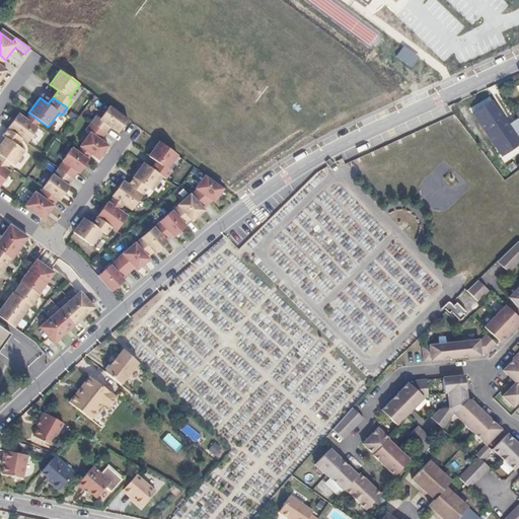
[(95,116),(90,123),(105,134),(110,127),(118,133),(128,120),(109,106),(100,119),(95,116)]
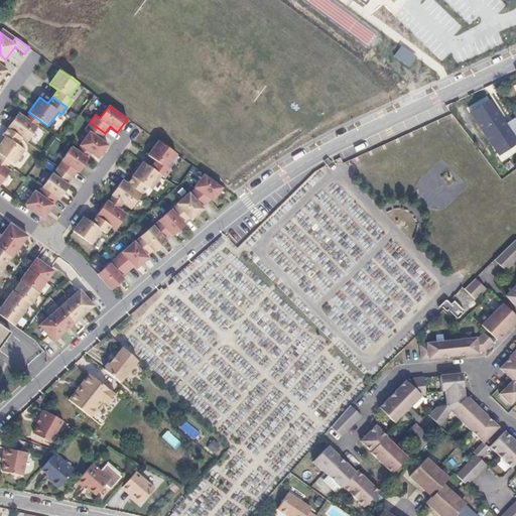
[(27,142),(38,127),(17,113),(7,127),(27,142)]
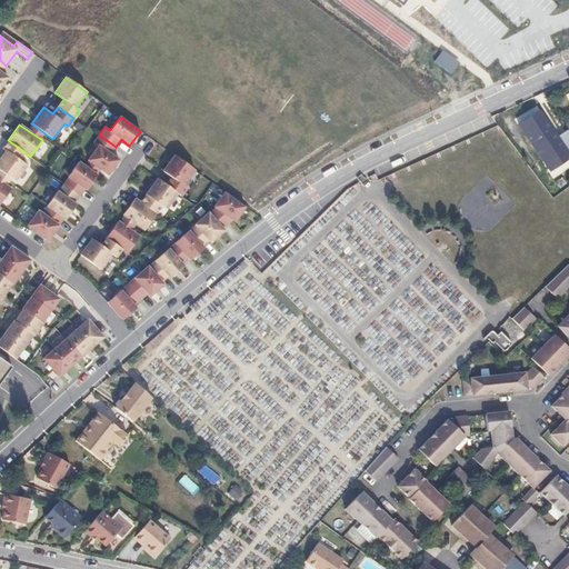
[(110,155),(116,147),(99,135),(92,142),(98,147),(88,160),(108,176),(118,160),(110,155)]
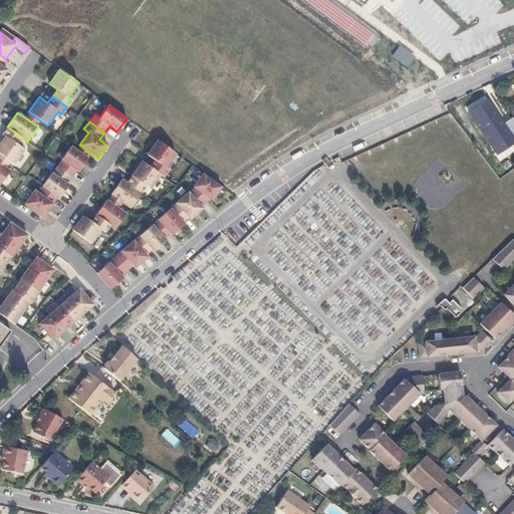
[(509,121),(505,124),(510,132),(513,129),(509,121)]
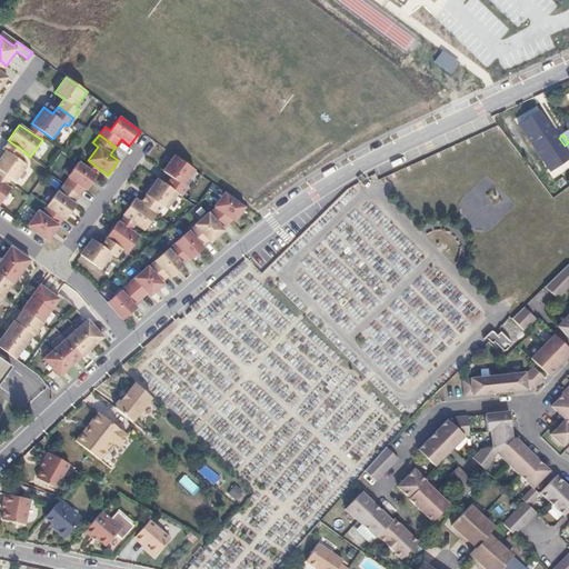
[(559,138),(551,142),(568,169),(568,168),(568,152),(565,146),(559,138)]
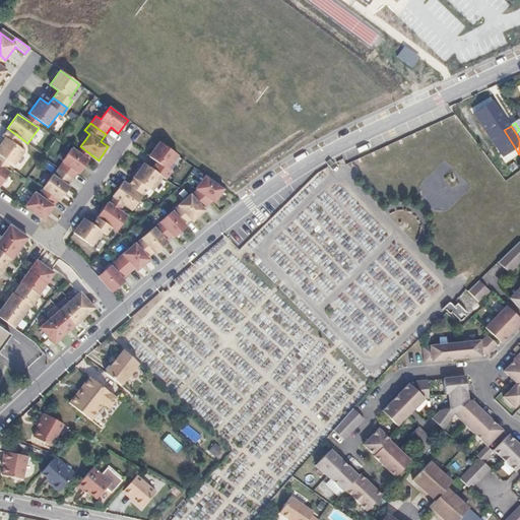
[(19,140),(5,130),(1,135),(4,137),(0,143),(0,155),(13,166),(23,151),(16,146),(19,140)]
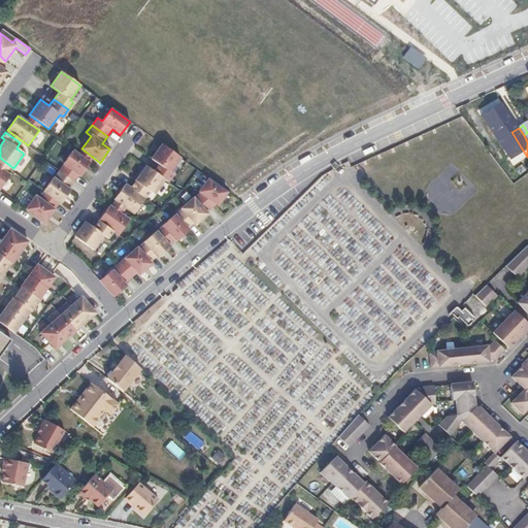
[(169,172),(179,158),(162,144),(151,159),(159,165),(154,172),(164,179),(168,182),(173,175),(169,172)]
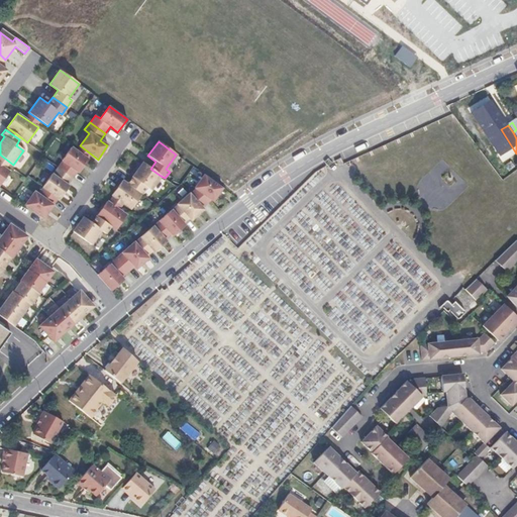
[(62,162),(58,168),(72,178),(77,172),(79,173),(88,160),(71,147),(61,161),(62,162)]
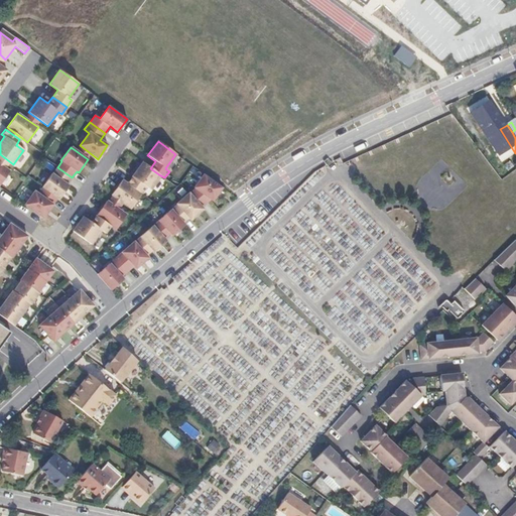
[(150,189),(160,175),(150,168),(142,162),(132,176),(127,172),(122,180),(135,189),(140,182),(150,189)]
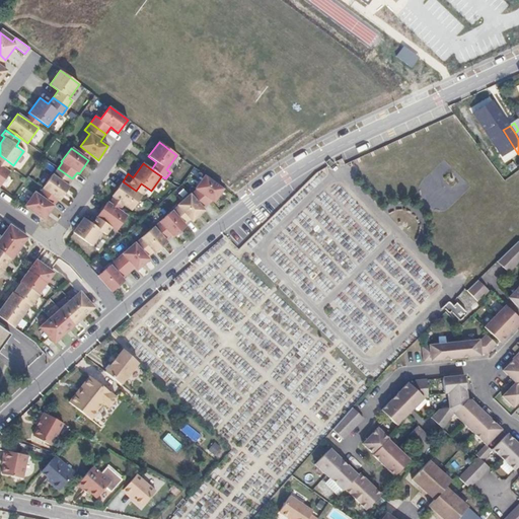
[(0,165),(0,177),(3,180),(9,172),(0,165)]
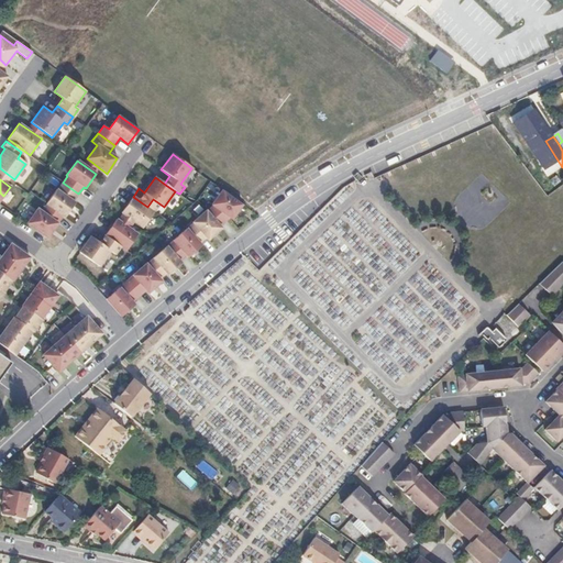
[(46,203),(47,205),(63,216),(65,217),(75,202),(74,201),(78,194),(63,183),(57,190),(56,190),(46,203)]
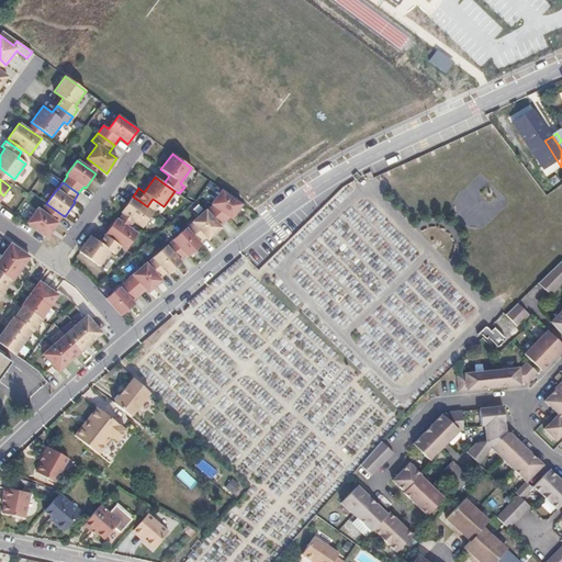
[(231,218),(242,204),(222,190),(211,204),(213,205),(206,211),(218,226),(228,217),(231,218)]
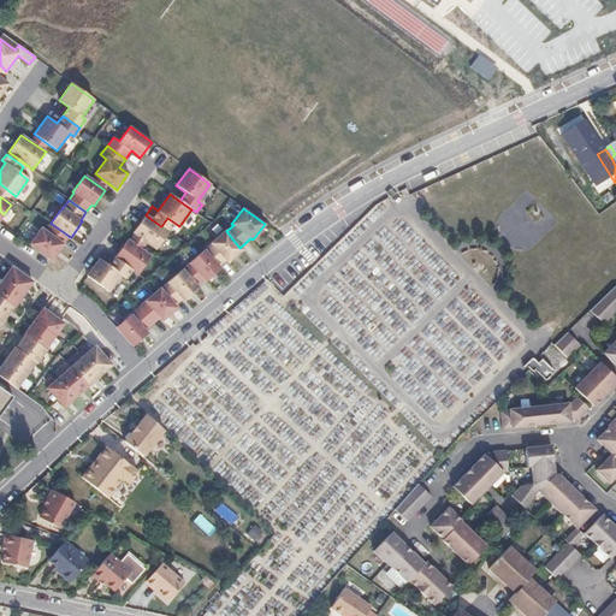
[(161,226),(146,215),(134,232),(158,250),(170,232),(161,226)]
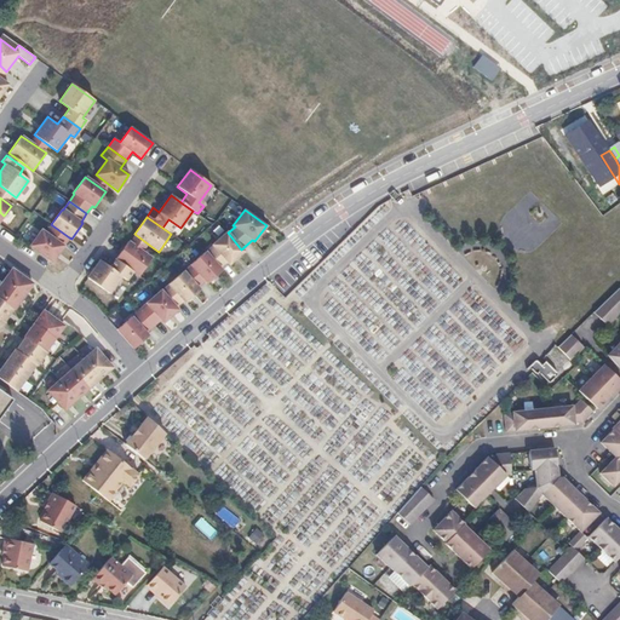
[(41,229),(35,239),(57,254),(69,237),(52,225),(46,233),(41,229)]
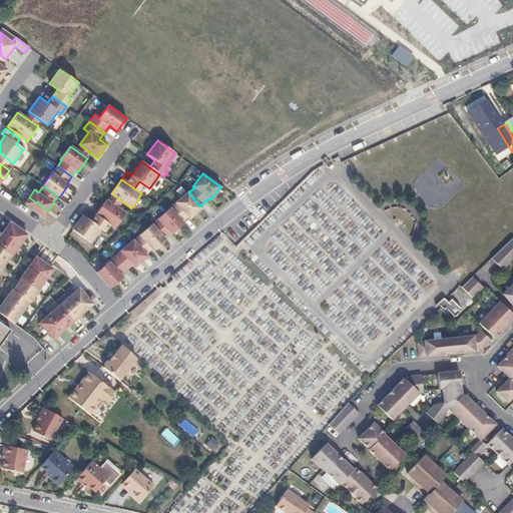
[(170,208),(181,222),(187,216),(189,218),(201,207),(199,206),(188,192),(187,192),(175,202),(176,203),(170,208)]
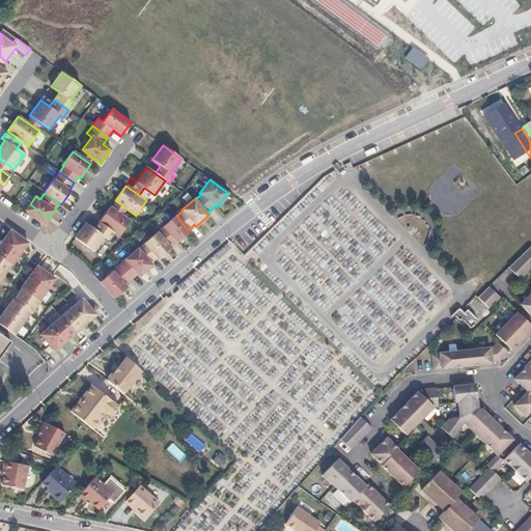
[(30,204),(25,211),(45,224),(49,218),(30,204)]
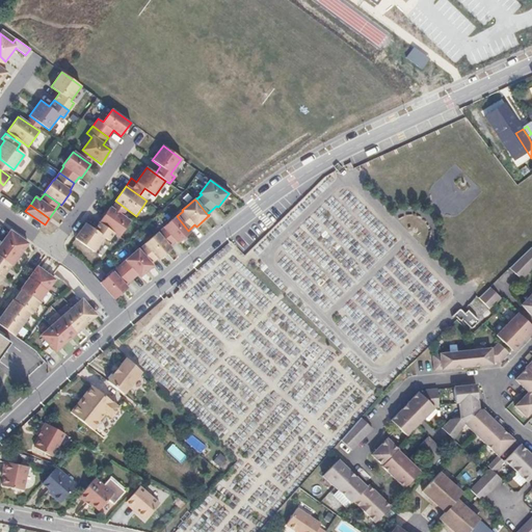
[(110,207),(99,222),(113,232),(121,238),(131,222),(110,207)]
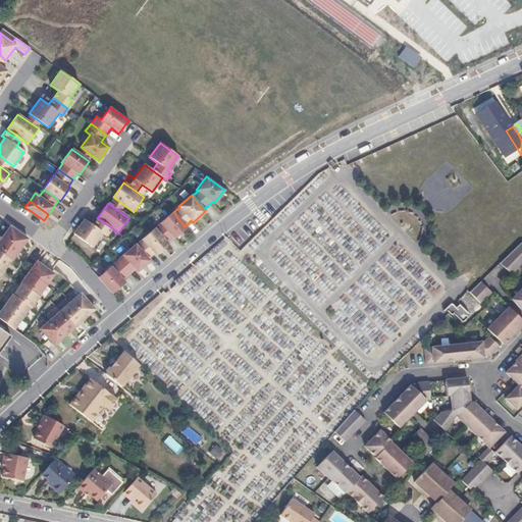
[(154,228),(166,243),(172,237),(174,239),(187,227),(185,226),(173,212),(172,212),(160,222),(161,223),(154,228)]
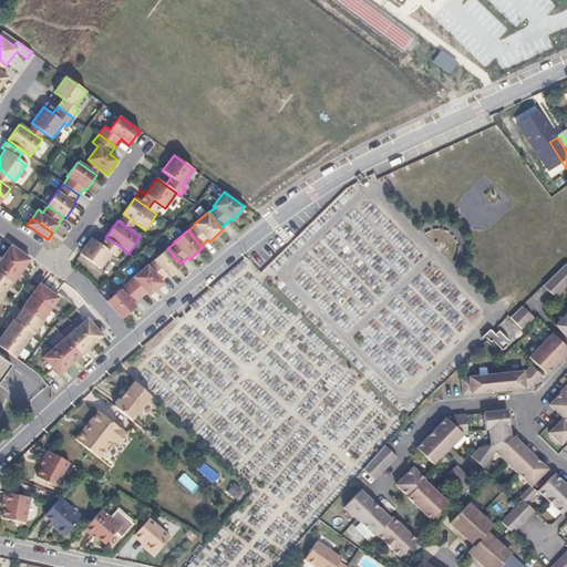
[(121,247),(105,237),(100,244),(92,238),(81,253),(101,268),(112,253),(115,255),(121,247)]
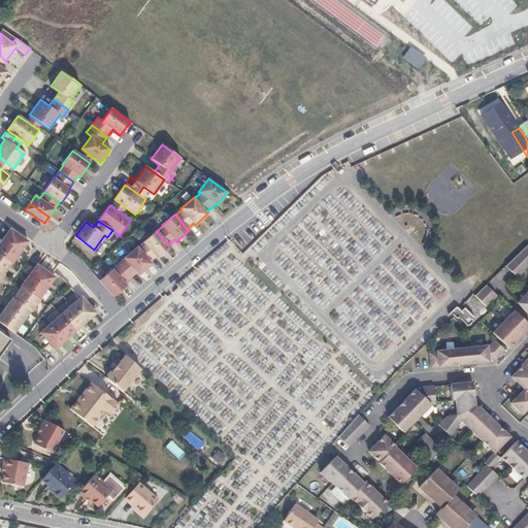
[(11,264),(27,241),(10,229),(0,241),(0,278),(3,274),(3,273),(10,263),(11,264)]
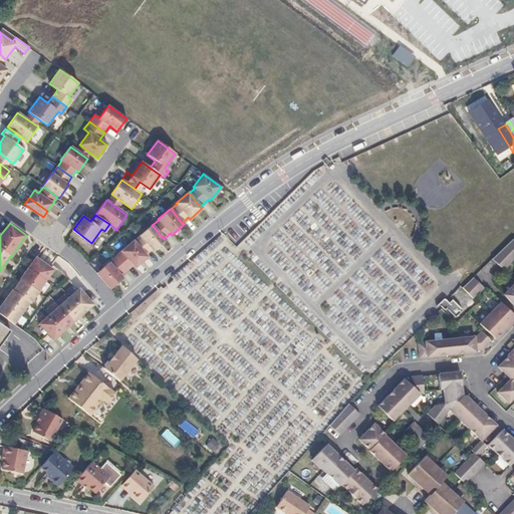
[(134,241),(146,255),(152,249),(154,251),(166,240),(164,239),(152,225),(140,235),(141,236),(134,241)]
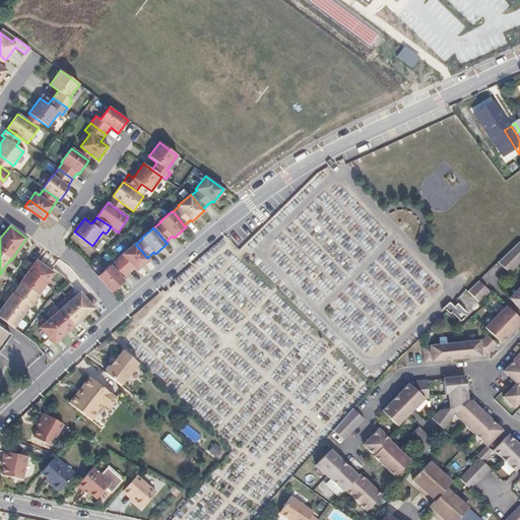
[(519,259),(519,243),(519,242),(498,262),(508,271),(519,259)]
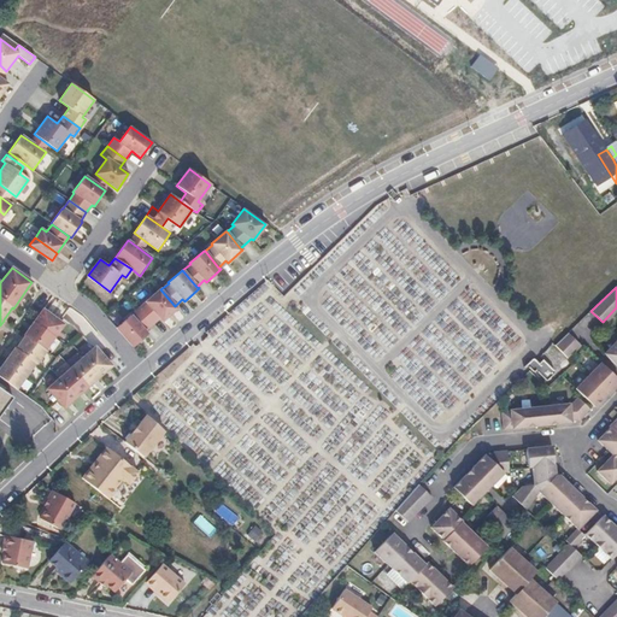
[(175,306),(160,289),(146,301),(146,303),(139,309),(152,324),(153,323),(160,317),(163,321),(176,307),(175,306)]
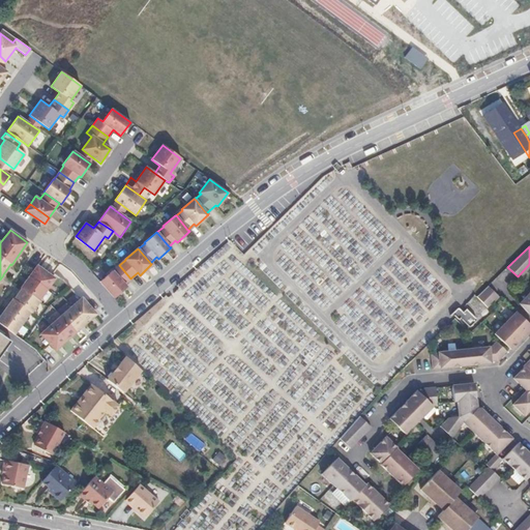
[(38,300),(54,278),(36,265),(25,281),(21,288),(21,289),(13,299),(12,299),(0,316),(0,324),(15,334),(31,311),(32,312),(39,301),(38,300)]
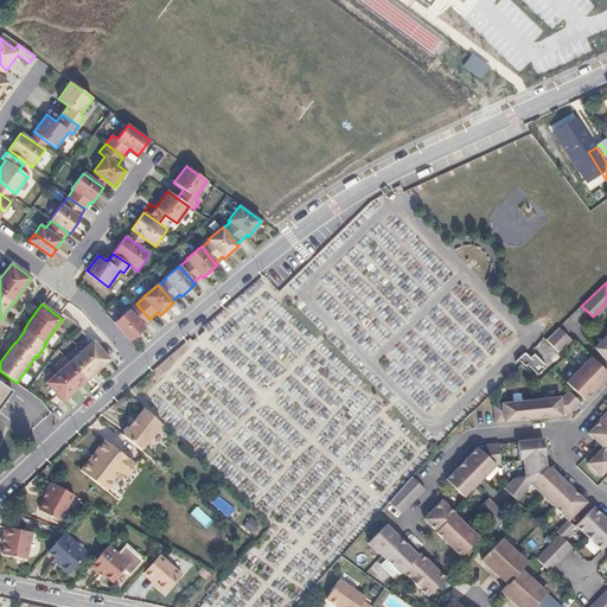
[(142,325),(149,319),(136,304),(135,304),(133,305),(114,323),(131,342),(145,328),(142,325)]
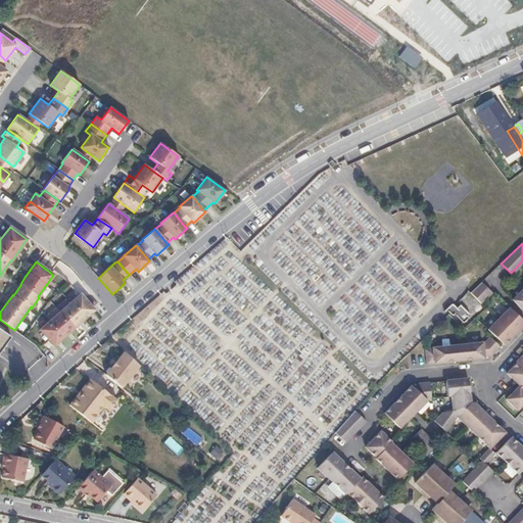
[(491,292),(481,283),(471,293),(470,293),(480,303),(491,292)]
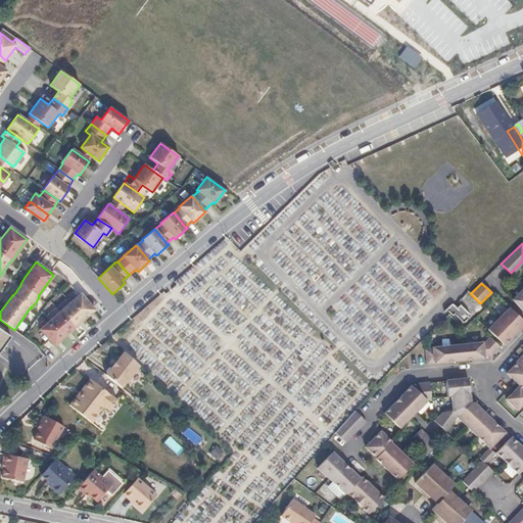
[(522,290),(522,291),(521,289),(510,301),(522,314),(522,290)]
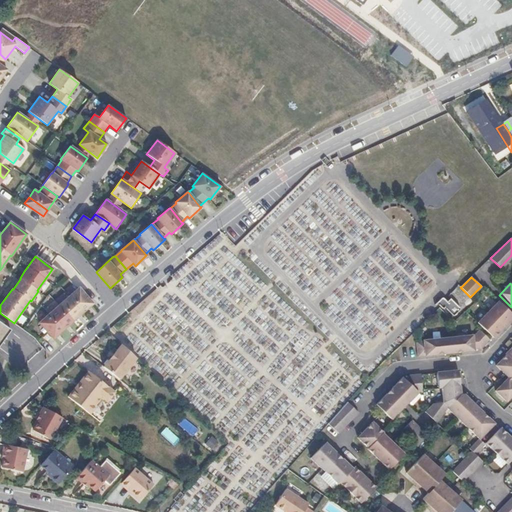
[(40,322),(53,337),(92,303),(78,287),(40,322)]
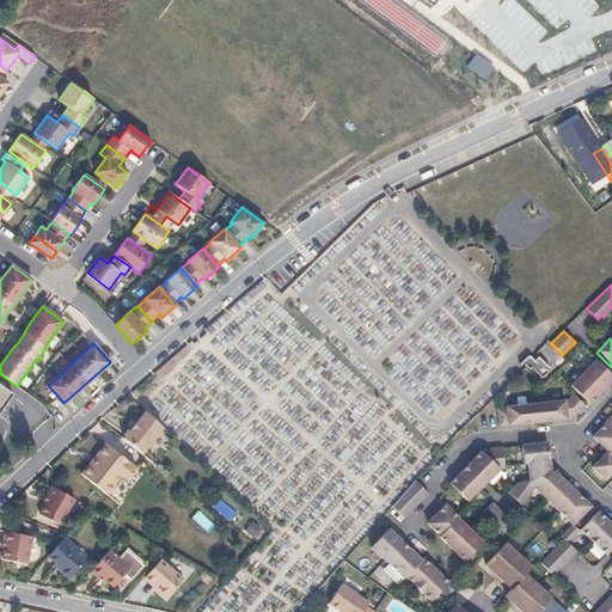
[(540,354),(528,359),(536,377),(548,372),(540,354)]
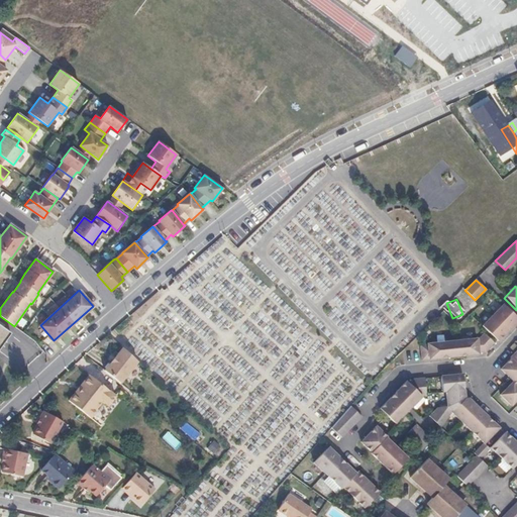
[(516,321),(502,306),(482,326),(497,340),(498,341),(516,321)]
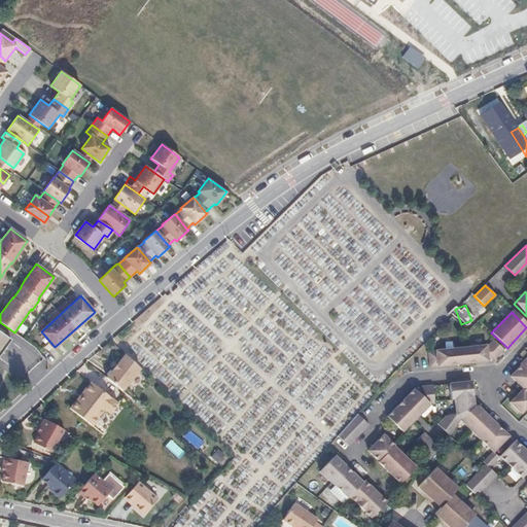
[(0,352),(9,340),(0,331),(0,352)]
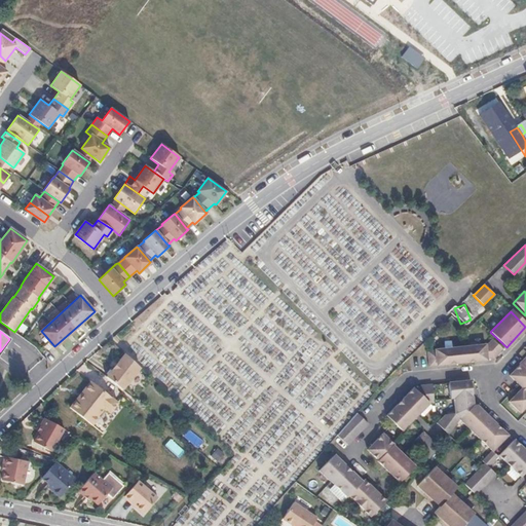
[(485,346),(445,351),(457,364),(486,361),(486,360),(493,360),(501,351),(491,341),(485,346)]
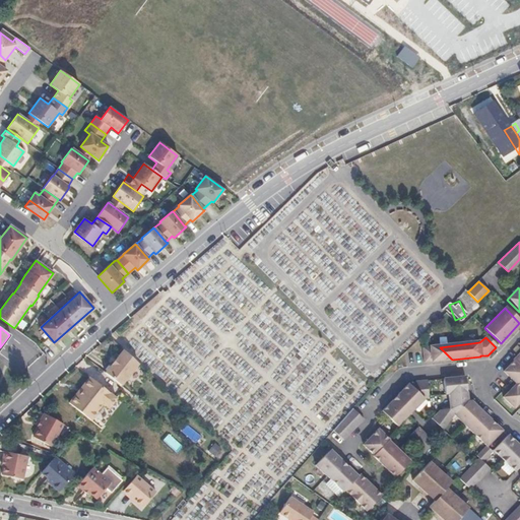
[(138,364),(123,349),(104,373),(120,386),(138,364)]
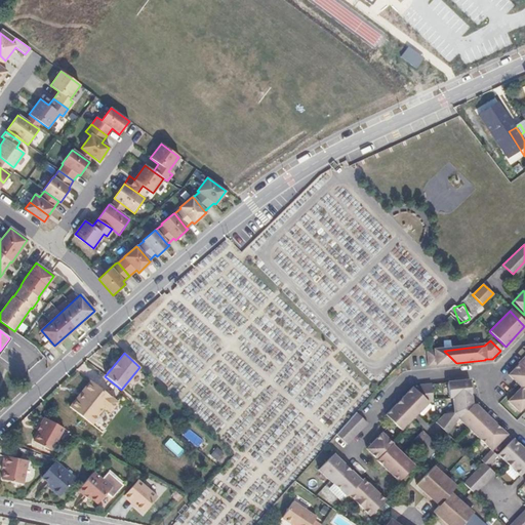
[(524,355),(518,363),(519,364),(509,374),(521,387),(507,401),(518,411),(523,406),(524,404),(524,391),(523,390),(524,387),(524,355)]
